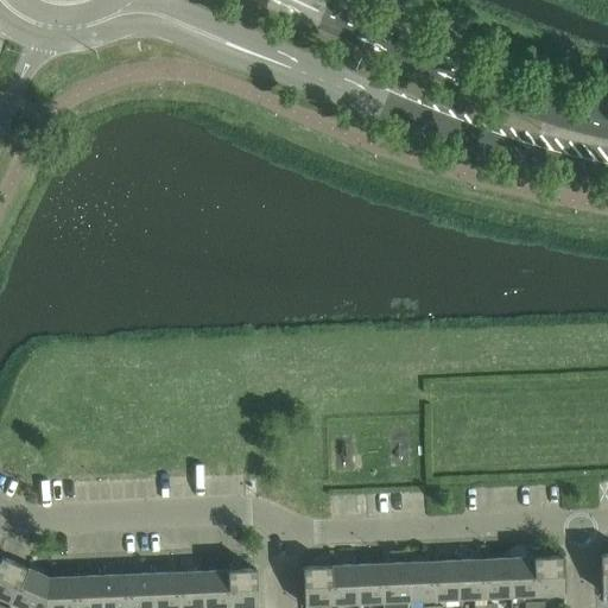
[(0,561),(0,599),(11,603),(26,568),(1,557),(0,561)]
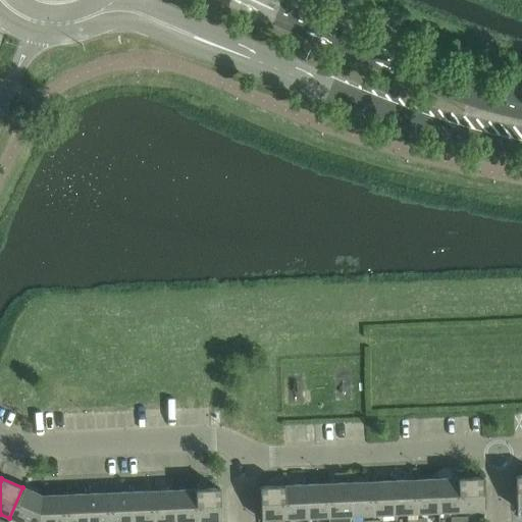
[(482,478),(460,479),(461,512),(484,511),(482,478)]
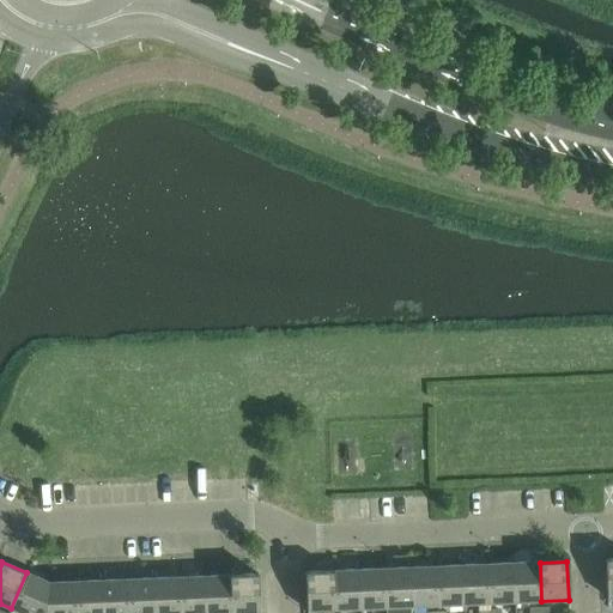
[(540,563),(514,564),(516,602),(541,601),(540,563)]
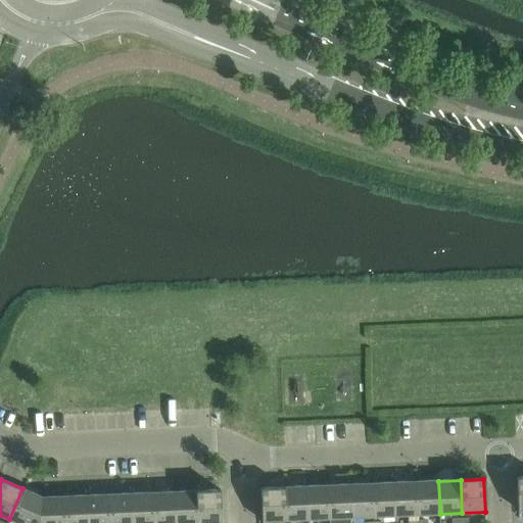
[(438,481),(417,482),(418,515),(440,514),(438,481)]
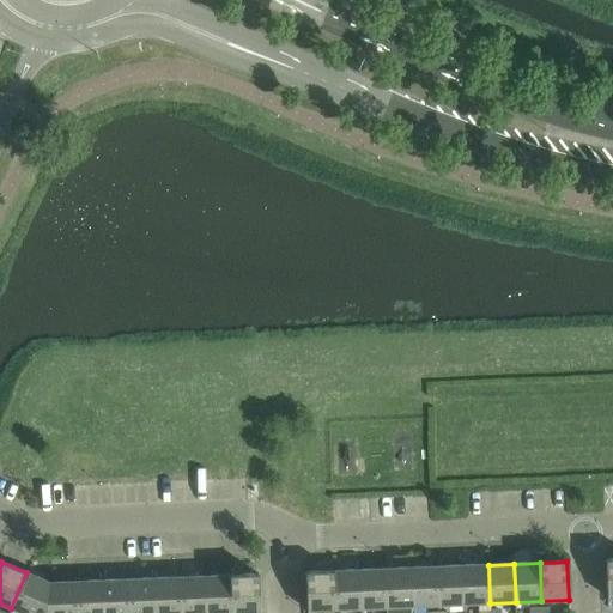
[(462,565),(436,566),(438,606),(463,605),(462,565)]
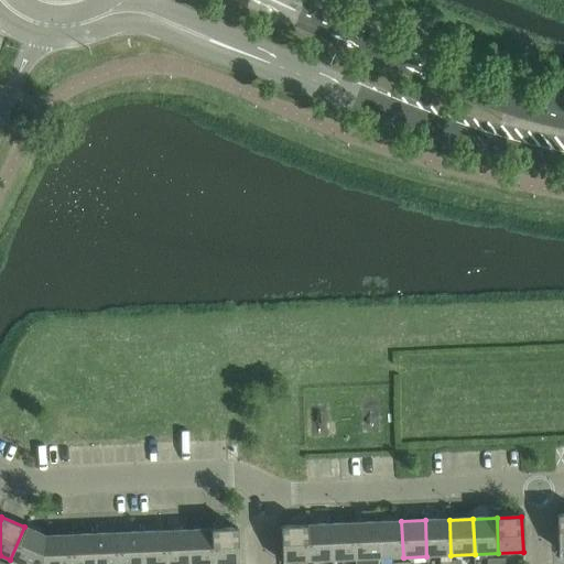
[(449,520),(425,520),(426,556),(451,555),(449,520)]
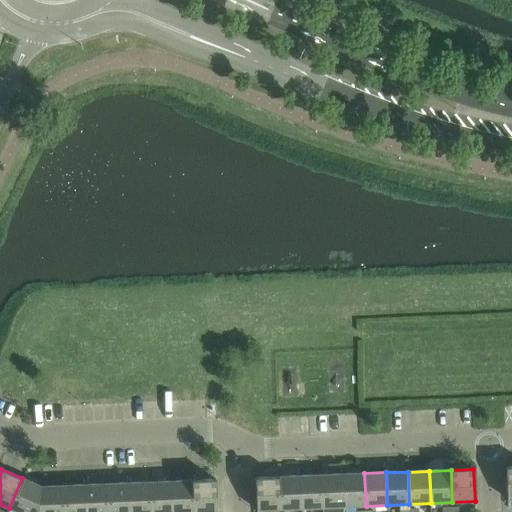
[(364,473),(343,474),(344,507),(366,506),(364,473)]
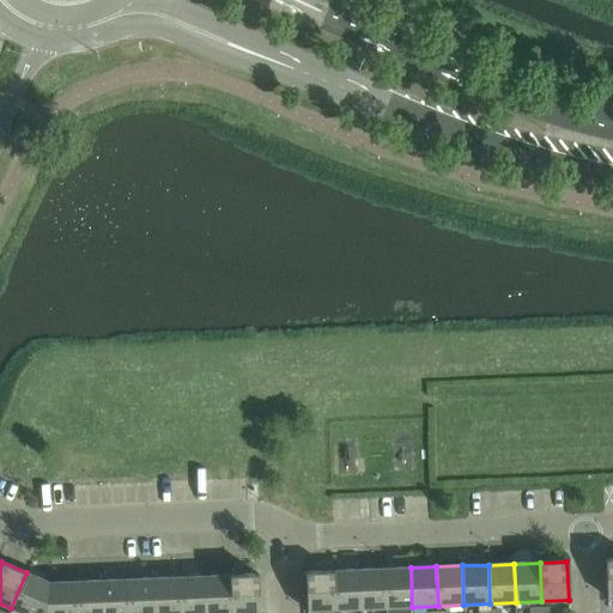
[(411,568),(384,569),(387,608),(412,607),(411,568)]
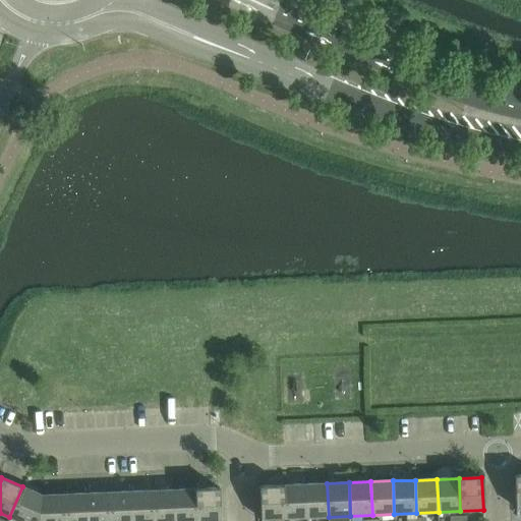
[(327,483),(305,484),(306,518),(329,517),(327,483)]
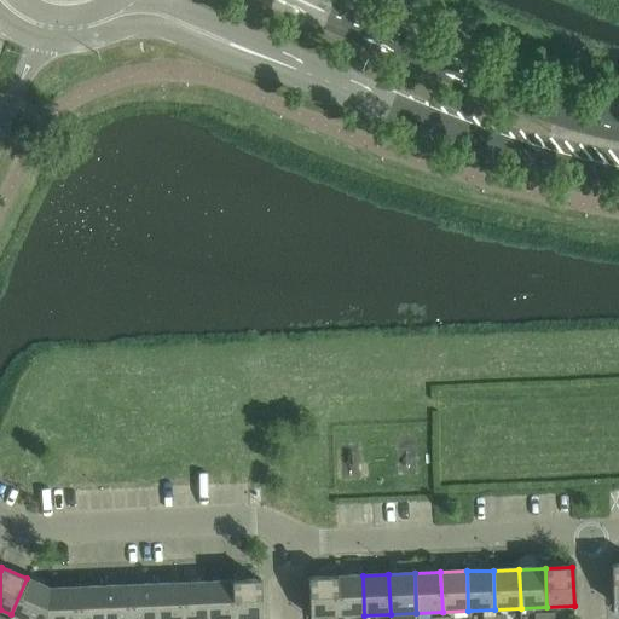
[(363,576),(336,577),(337,615),(364,615),(363,576)]
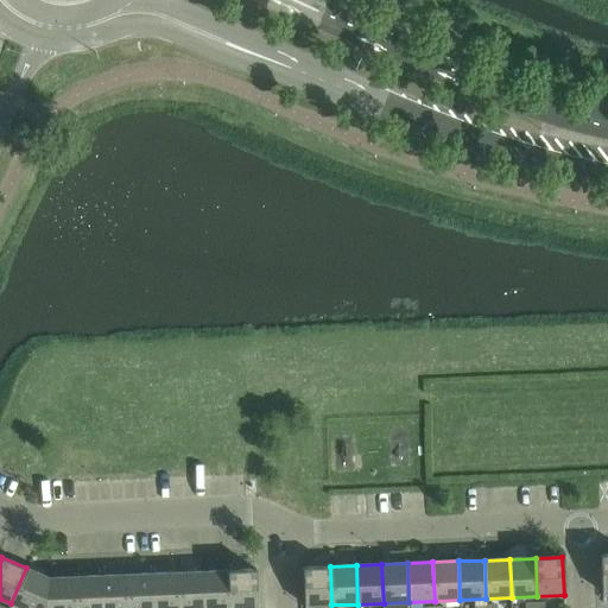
[(331,605),(330,567),(303,568),(305,606),(331,605)]
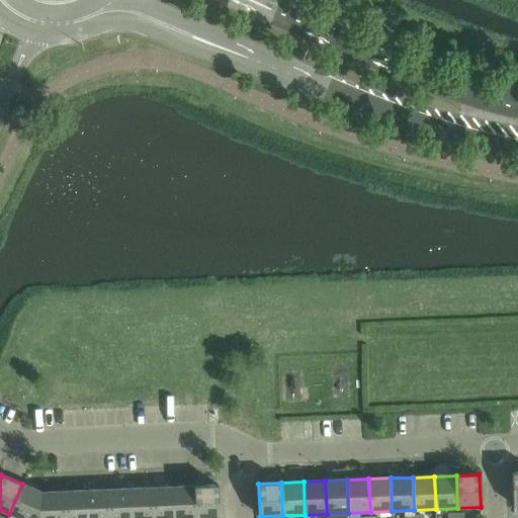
[(22,484),(9,514),(18,517),(37,517),(42,493),(22,484)]
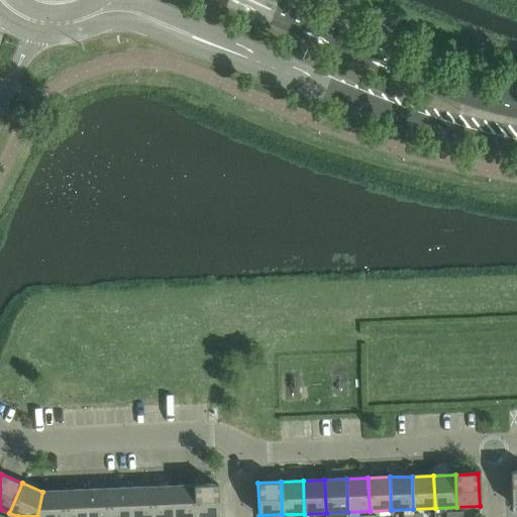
[(219,516),(218,485),(195,486),(196,516),(219,516)]
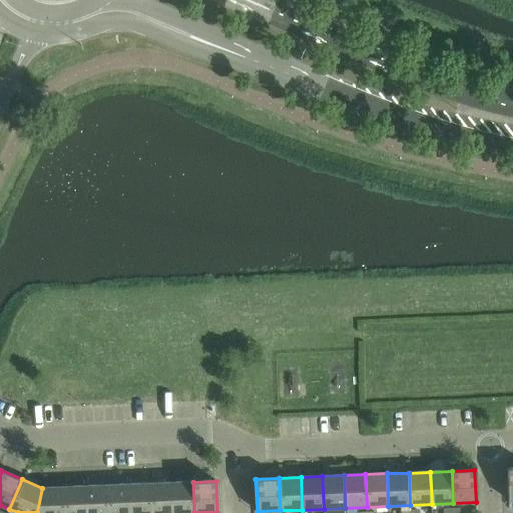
[(194,512),(193,482),(172,483),(172,512),(194,512)]
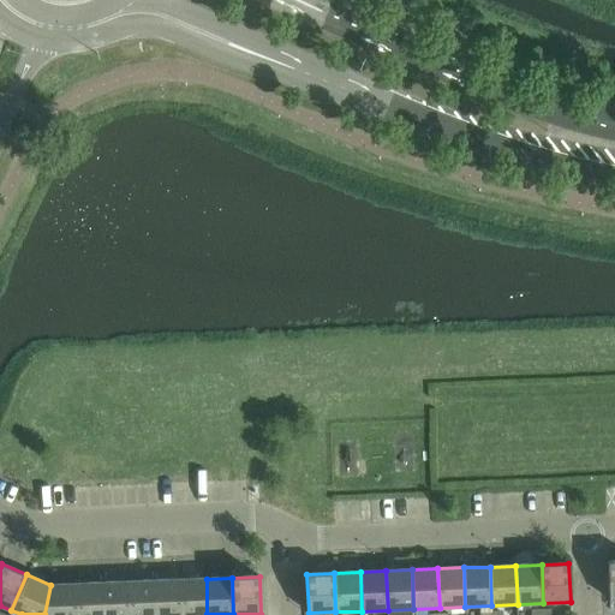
[(181,614),(180,579),(154,580),(155,614),(181,614)]
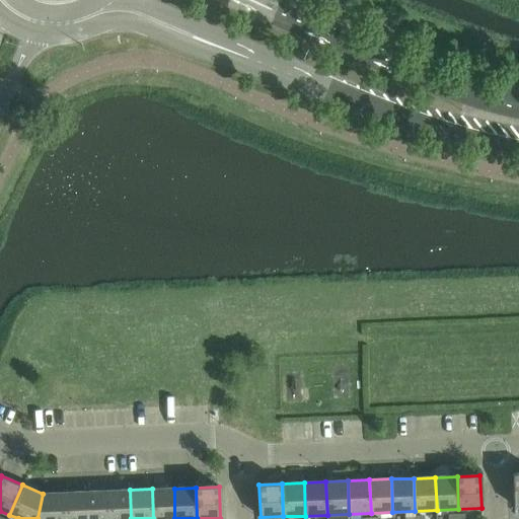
[(174,518),(174,489),(152,489),(153,518),(174,518)]
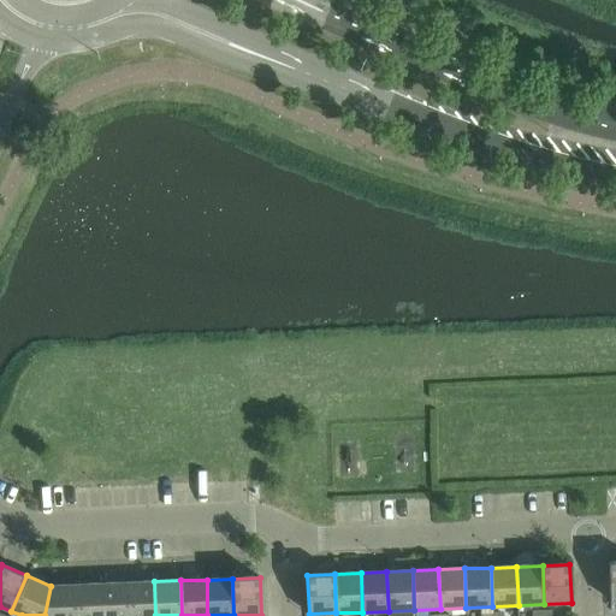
[(155,615),(154,581),(129,582),(130,615),(155,615)]
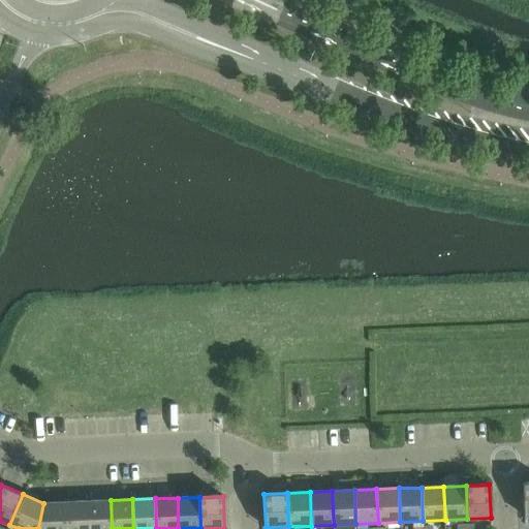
[(112,528),(111,500),(88,501),(89,528),(112,528)]
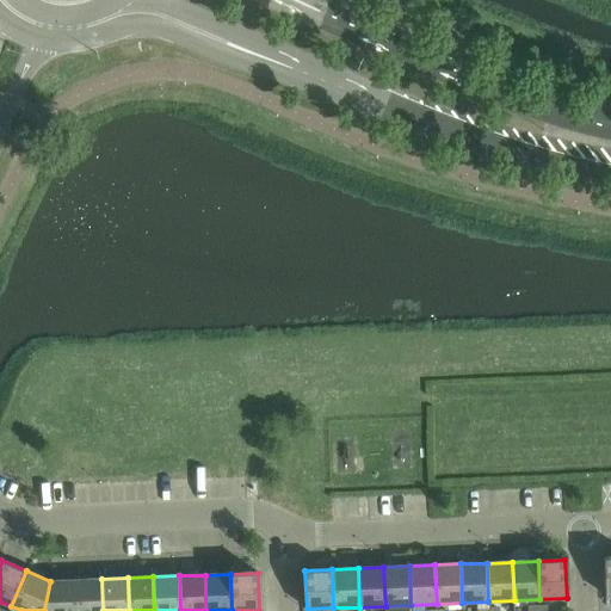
[(103,610),(102,579),(75,580),(76,610),(103,610)]
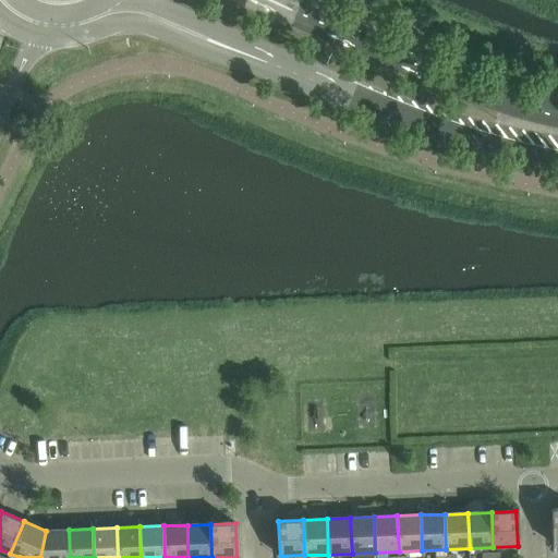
[(46,531),(40,557),(70,557),(69,530),(46,531)]
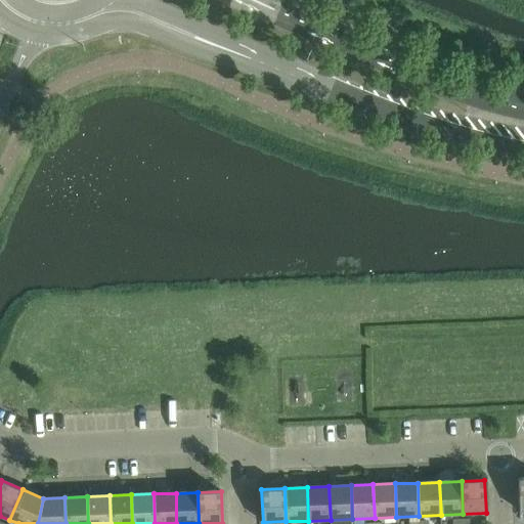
All buildings are outlined.
